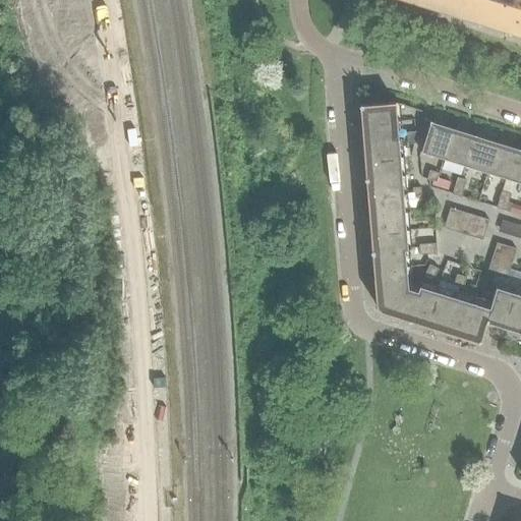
[(482,0),(476,21),(509,32),(517,5),(510,4),(498,0),(482,0)]
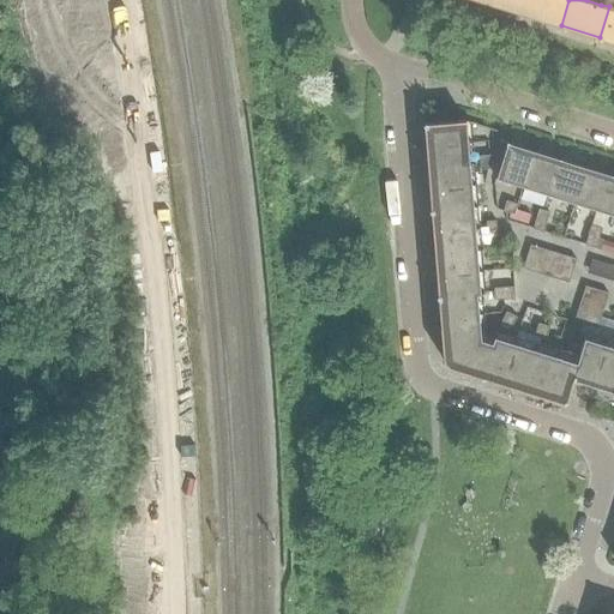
[(613,7),(609,6),(600,37),(613,41),(613,7)]
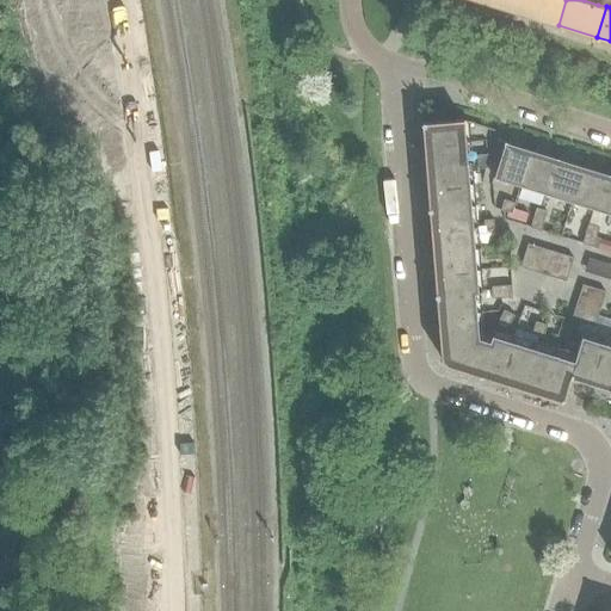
[(420,127),(421,144),(462,141),(461,119),(424,122),(423,123),(421,123),(420,124),(420,125),(420,127)]
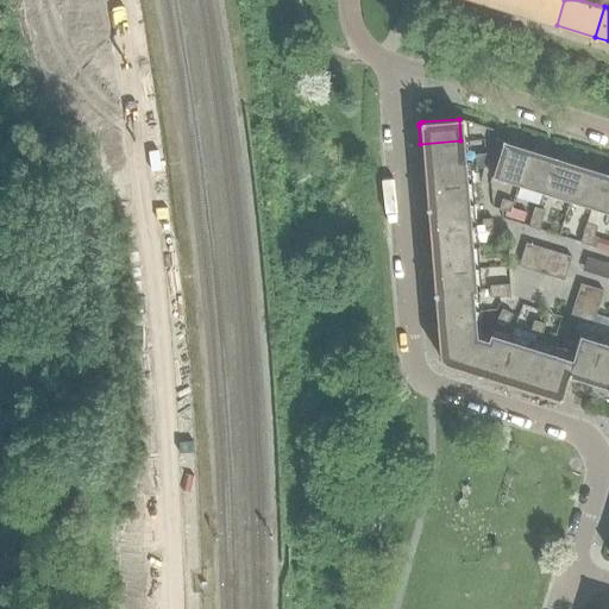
[(421,165),(463,162),(462,149),(460,140),(420,144),(421,151),(421,165)]
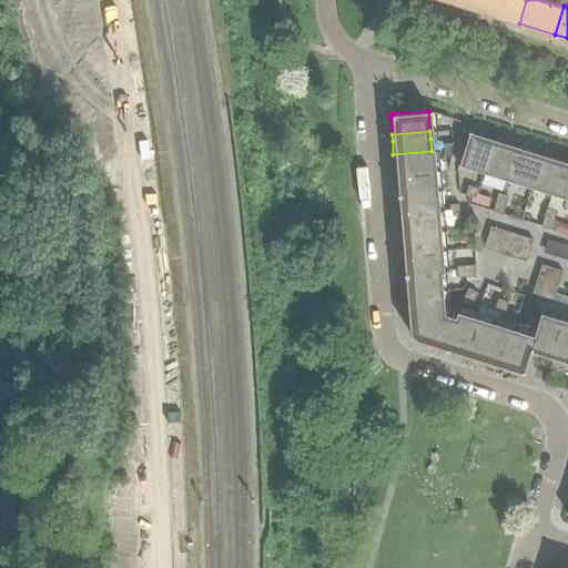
[(457,165),(482,173),(492,140),(468,132),(457,165)]
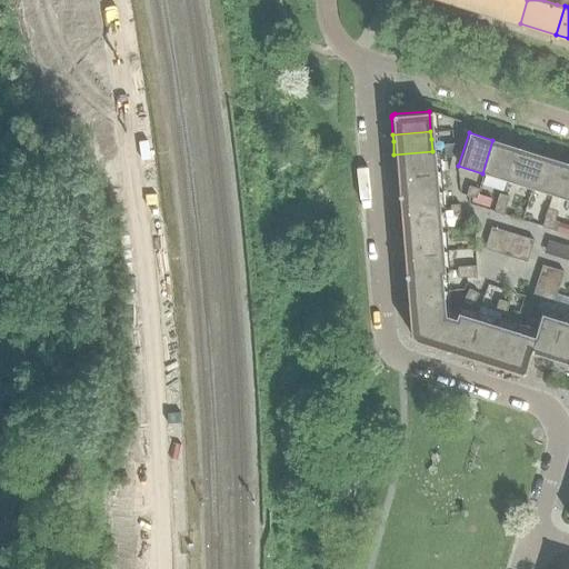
[(507,181),(517,148),(492,140),(482,173),(507,181)]
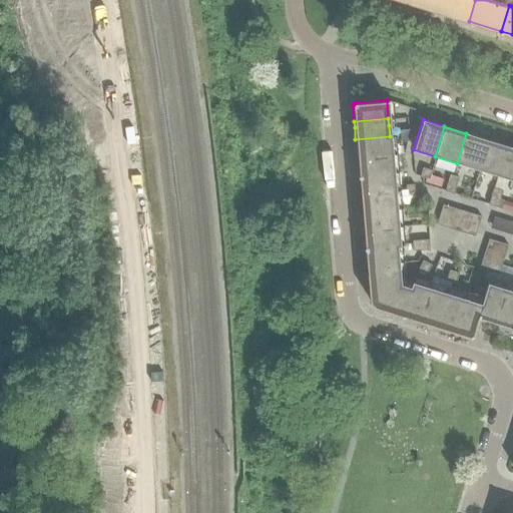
[(408,140),(412,129),(400,130),(400,140),(408,140)]
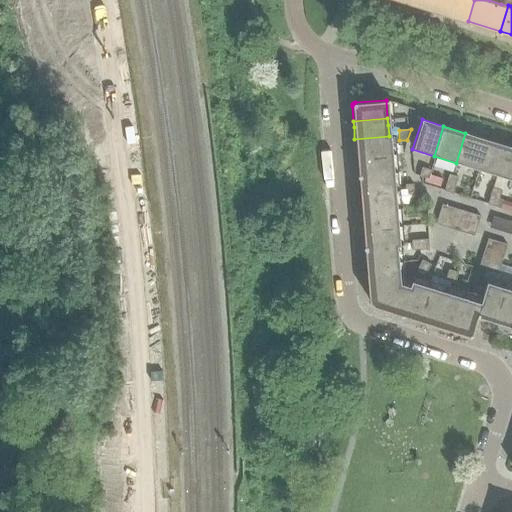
[(478,169),(487,140),(465,133),(456,163),(478,169)]
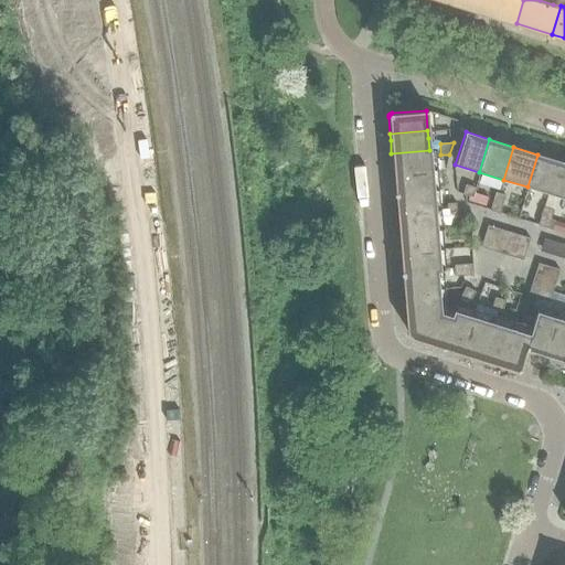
[(429,150),(391,153),(393,172),(430,170),(429,150)]
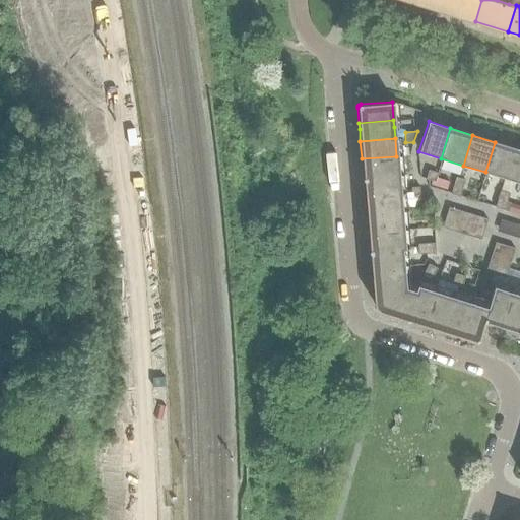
[(507,179),(517,149),(495,142),(485,172),(507,179)]
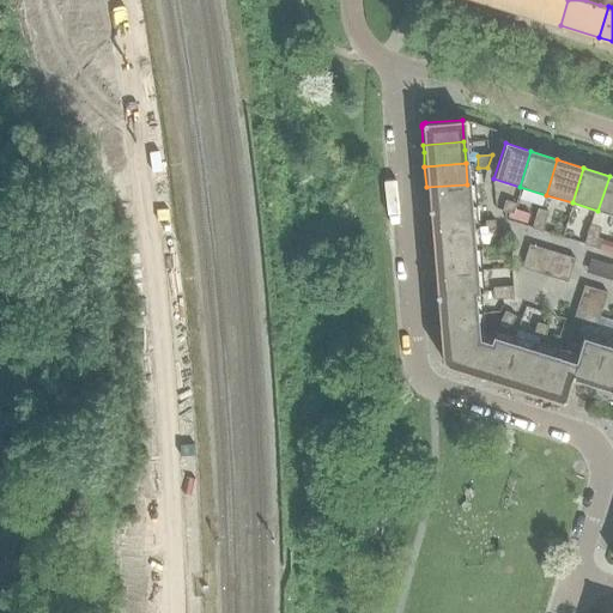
[(612,216),(612,176),(610,176),(598,211),(612,216)]
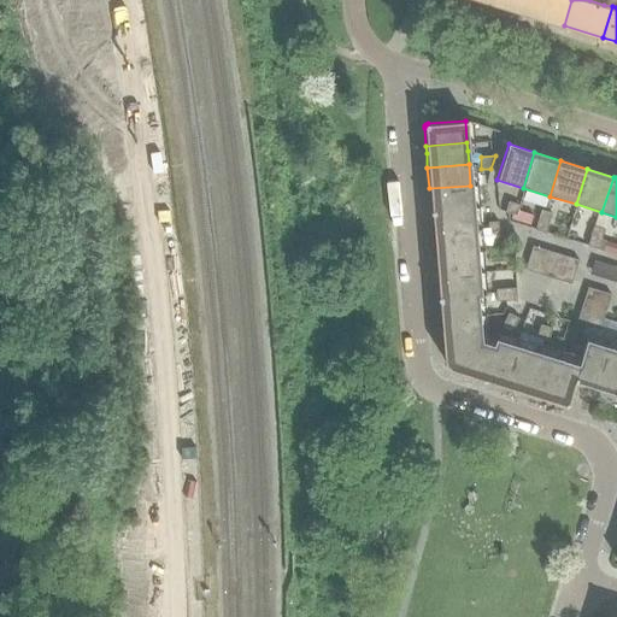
[(470,186),(429,188),(429,191),(430,210),(472,207),(470,188),(470,186)]
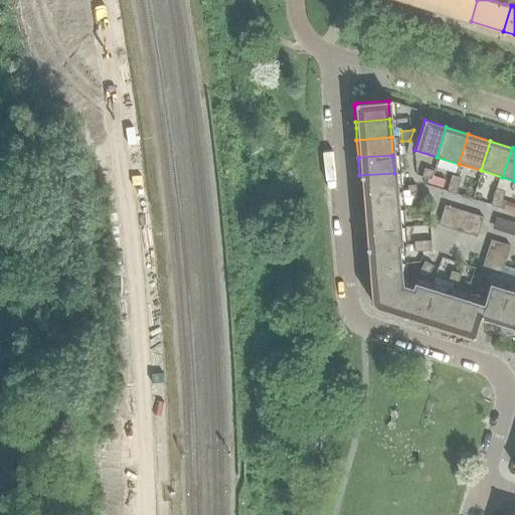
[(420,177),(422,177),(427,179),(430,180),(430,179),(431,176),(433,171),(423,168),(420,177)]
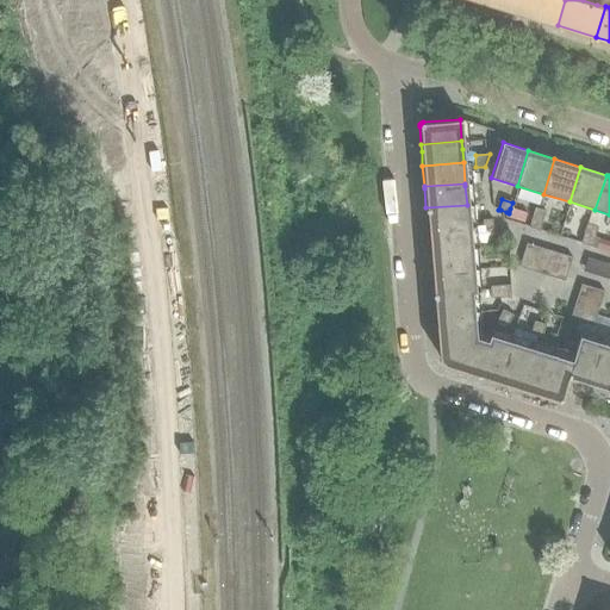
[(467,205),(425,207),(427,219),(428,229),(468,226),(467,217),(467,205)]
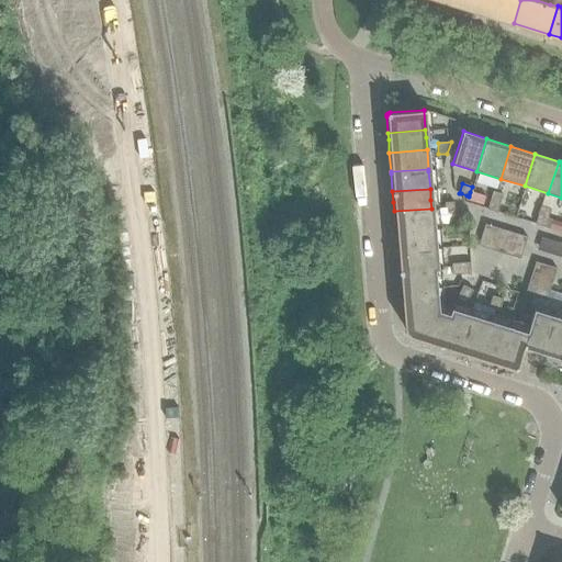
[(490,200),(498,203),(501,193),(492,191),(490,200)]
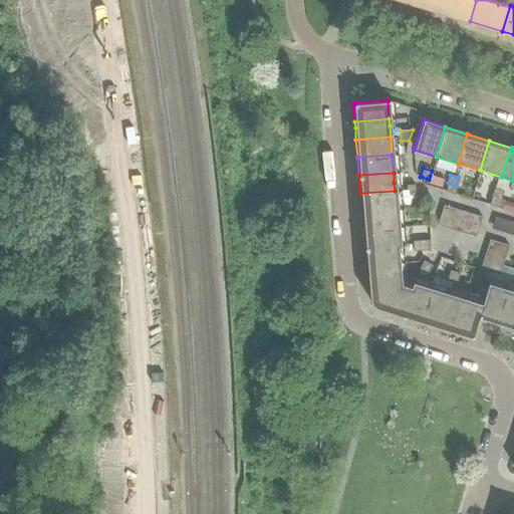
[(427,179),(425,182),(441,188),(443,181),(430,176),(429,179),(429,180),(427,179)]
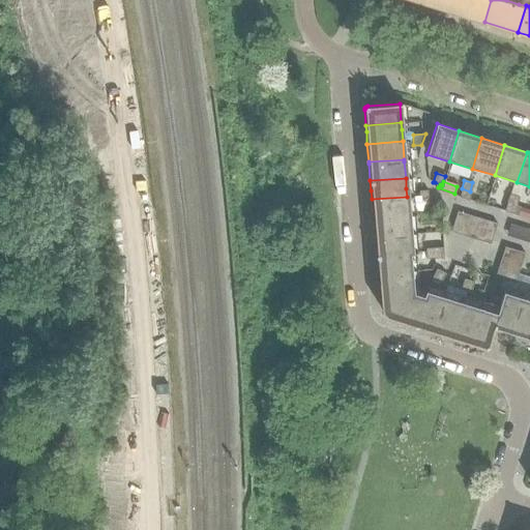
[(468,200),(470,192),(462,188),(460,197),(468,200)]
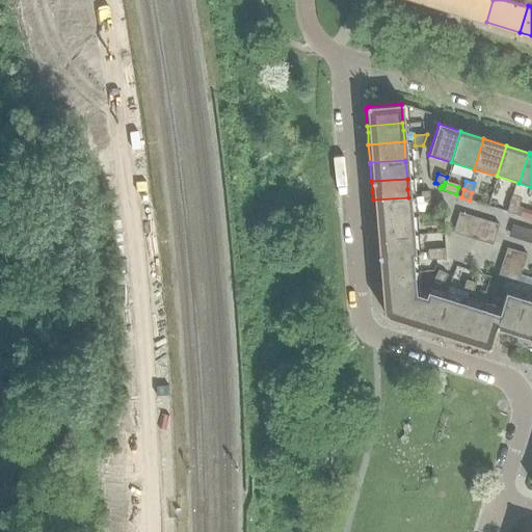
[(429,202),(429,191),(420,191),(421,202),(429,202)]
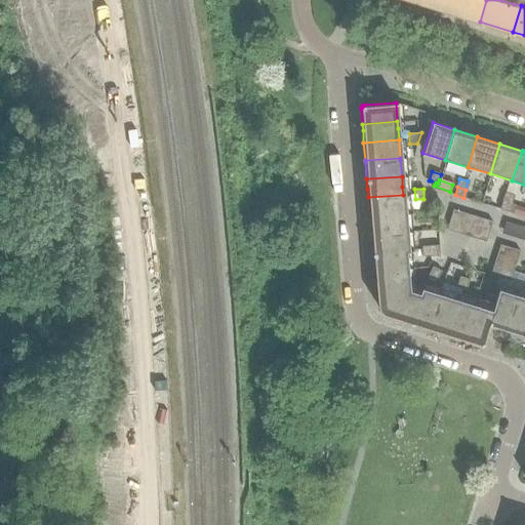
[(502,201),(511,203),(513,195),(505,193),(502,201)]
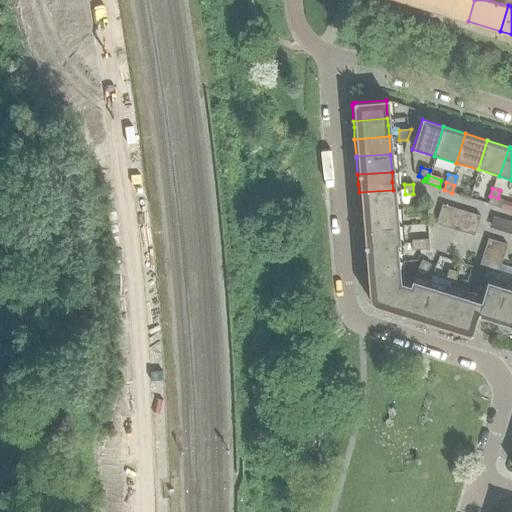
[(393,190),(359,192),(360,210),(395,208),(393,190)]
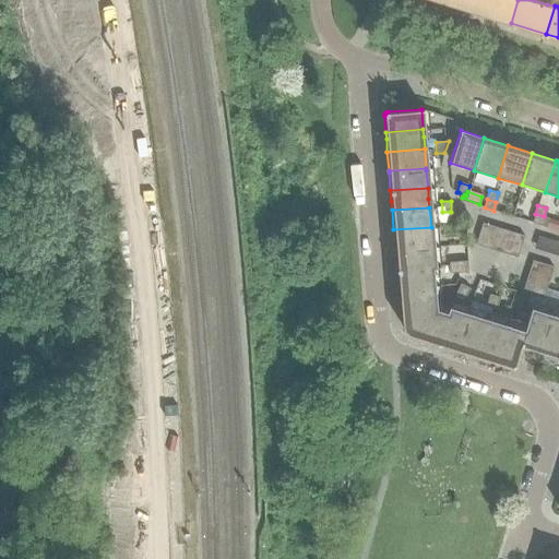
[(542,225),(544,216),(535,214),(532,223),(542,225)]
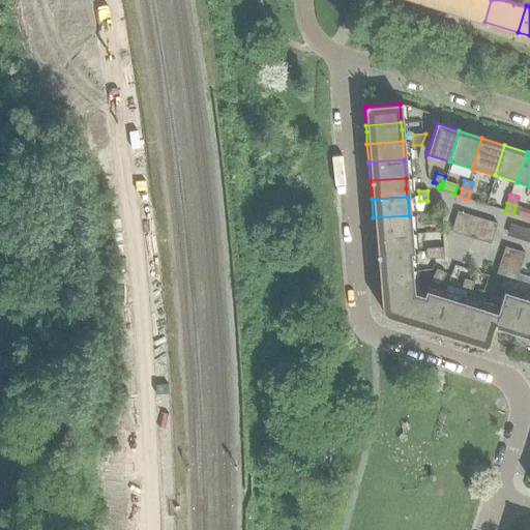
[(529,218),(529,210),(519,208),(517,215),(529,218)]
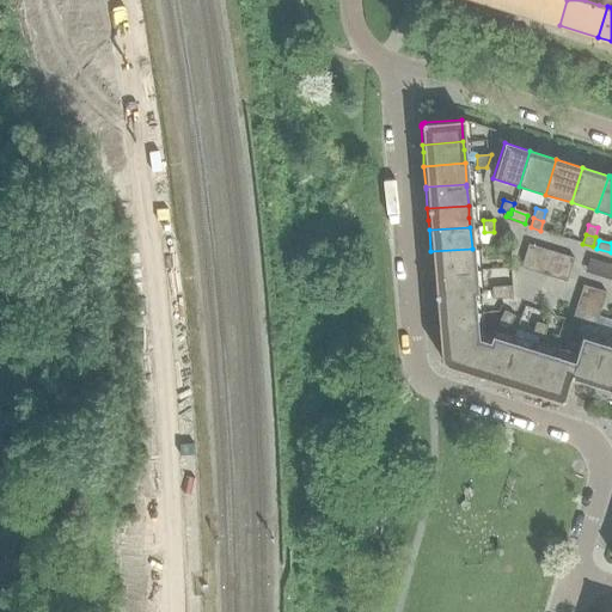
[(534,259),(539,248),(527,244),(524,256),(534,259)]
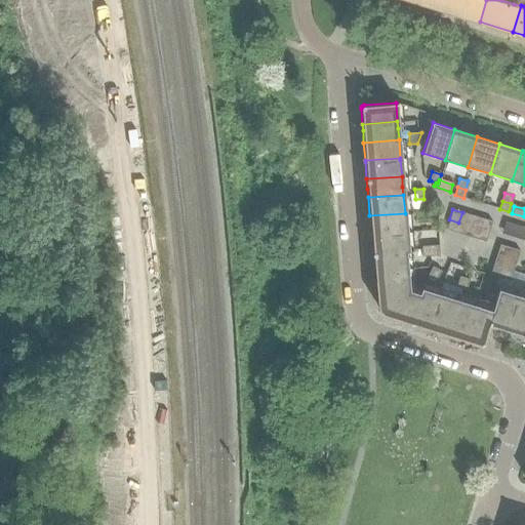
[(469,226),(472,215),(462,212),(458,223),(469,226)]
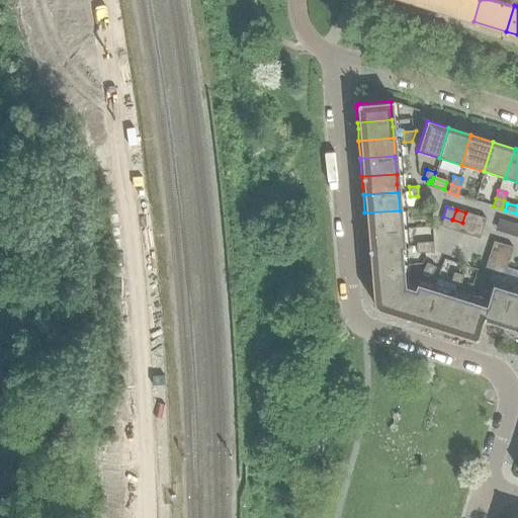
[(400,210),(364,212),(364,214),(366,231),(401,229),(400,212),(400,210)]
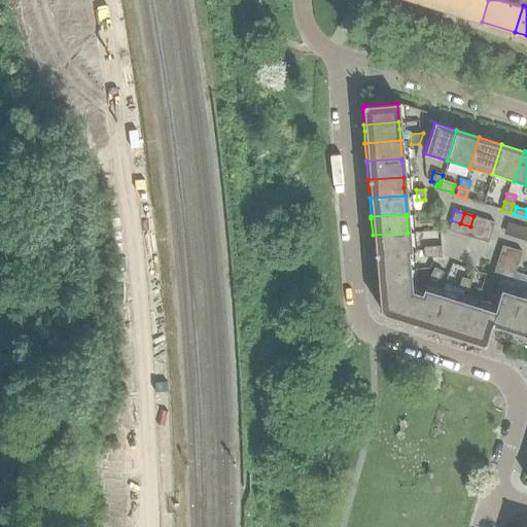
[(473,216),(470,226),(480,230),(484,219),(473,216)]
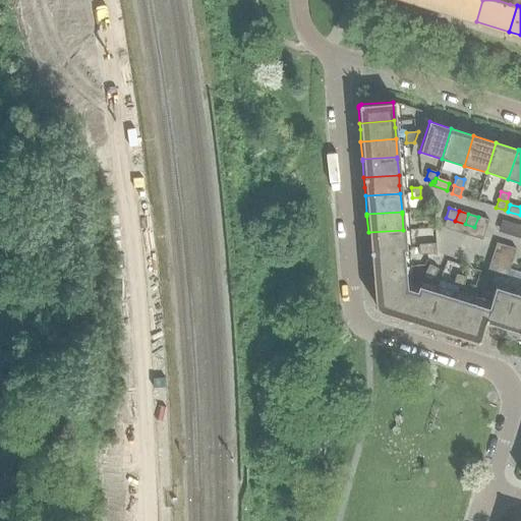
[(474,227),(484,230),(487,220),(478,217),(474,227)]
